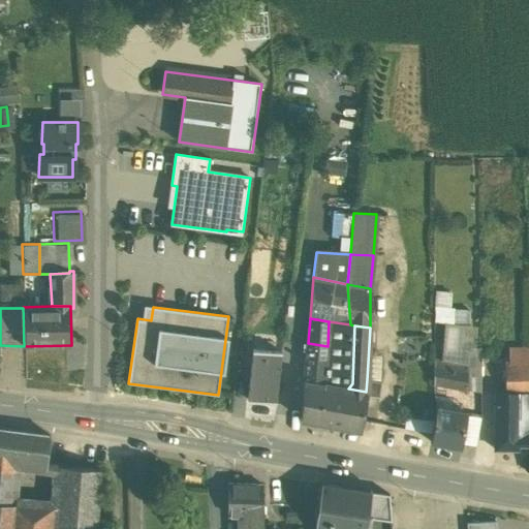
[(328,346),(308,343),(304,381),(325,384),(328,346)]
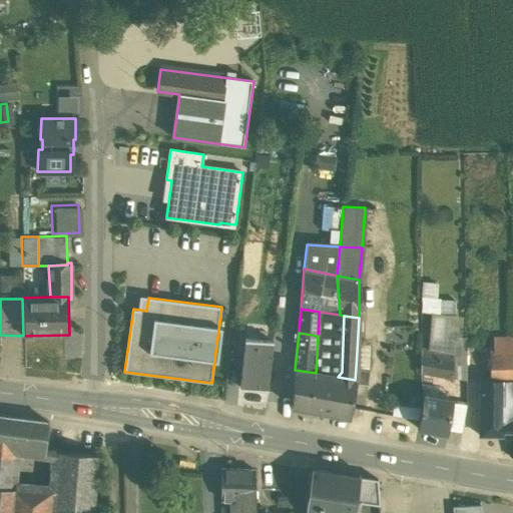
[(467,356),(466,339),(455,339),(455,354),(456,354),(467,356)]
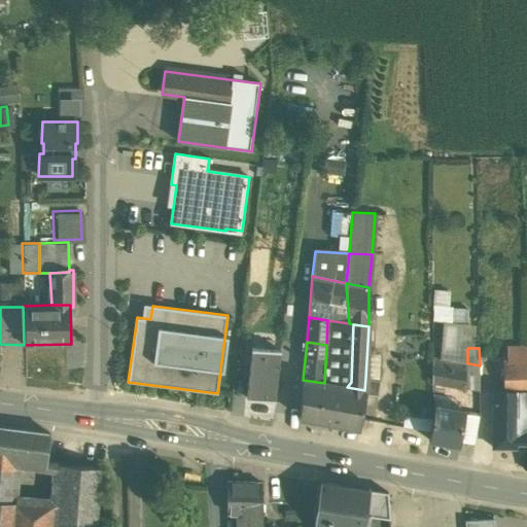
[(278,351),(250,349),(246,398),(274,401),(278,351)]
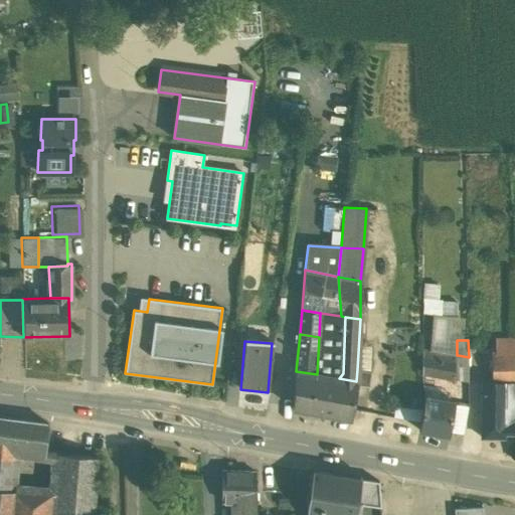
[(457,355),(424,349),(423,374),(453,379),(458,355),(457,355)]
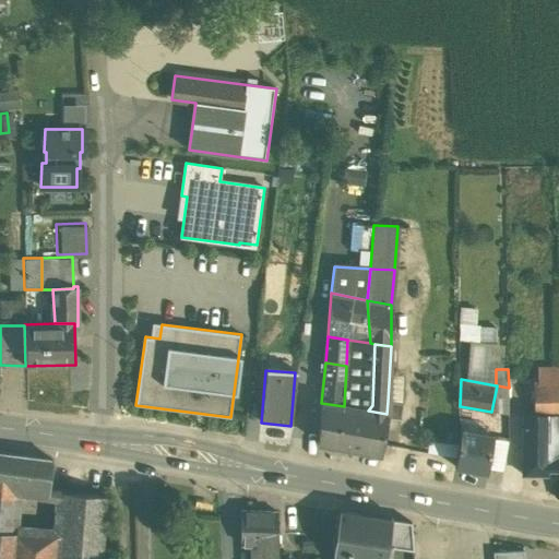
[(558,383),(535,384),(535,416),(558,415),(558,383)]
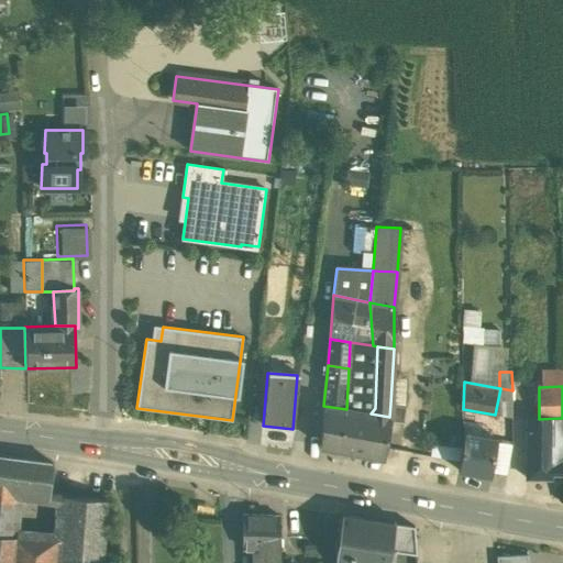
[(512,390),(500,388),(495,415),(512,418),(512,390)]
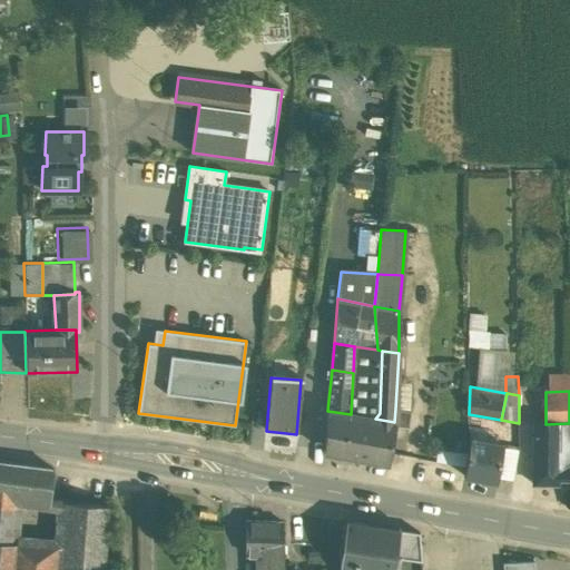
[(409,411),(395,409),(394,422),(406,424),(409,411)]
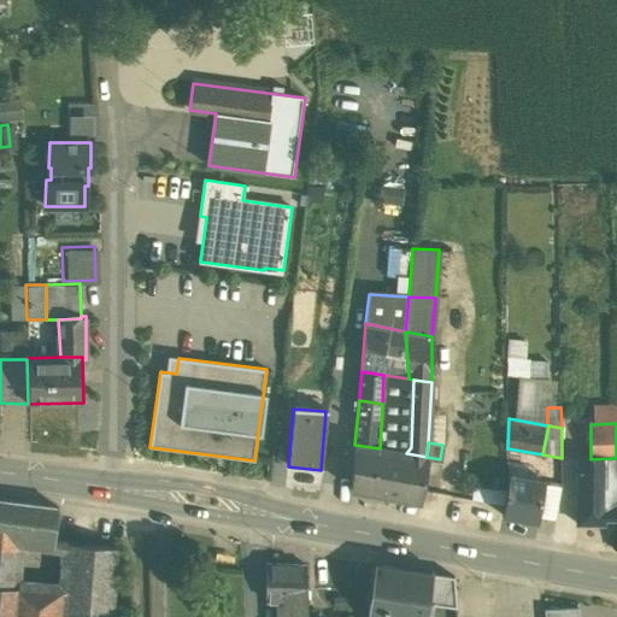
[(380,448),(354,445),(351,489),(399,497),(406,453),(380,448)]
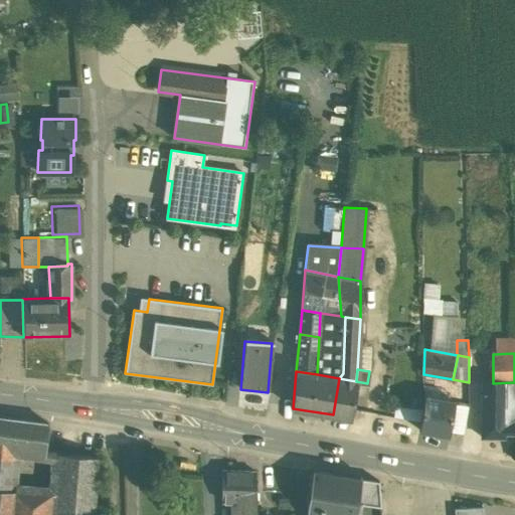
[(356,381),(339,378),(333,414),(350,417),(356,381)]
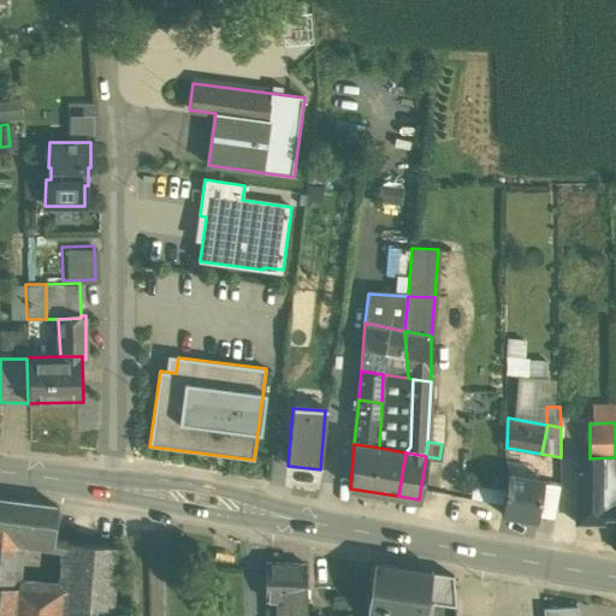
[(605,473),(578,472),(576,523),(604,523),(605,473)]
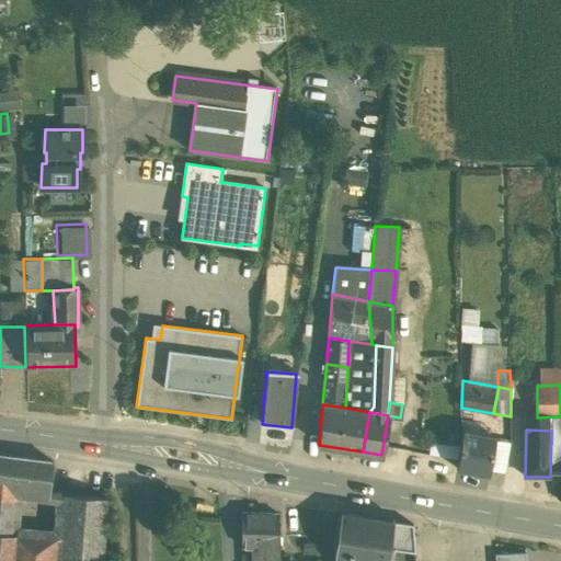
[(495,438),(464,433),(456,468),(489,474),(495,438)]
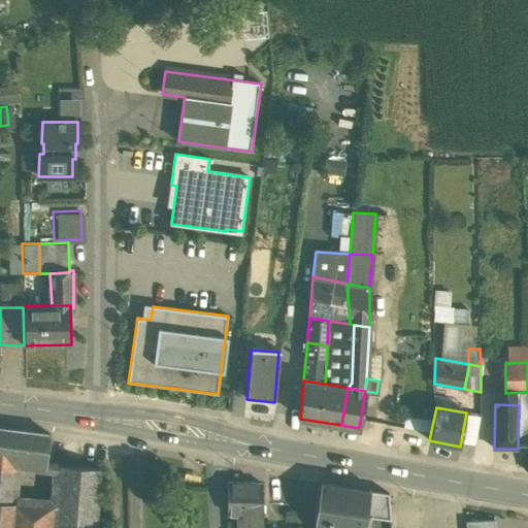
[(50,434),(0,428),(0,459),(19,461),(46,464),(50,434)]
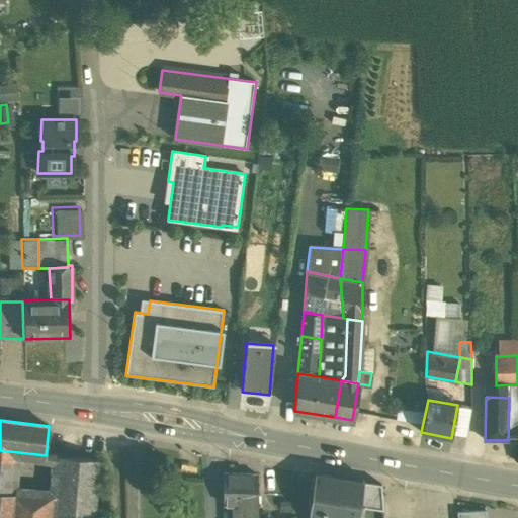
[(18,452),(0,450),(0,492),(12,493),(14,468),(17,463),(18,452)]
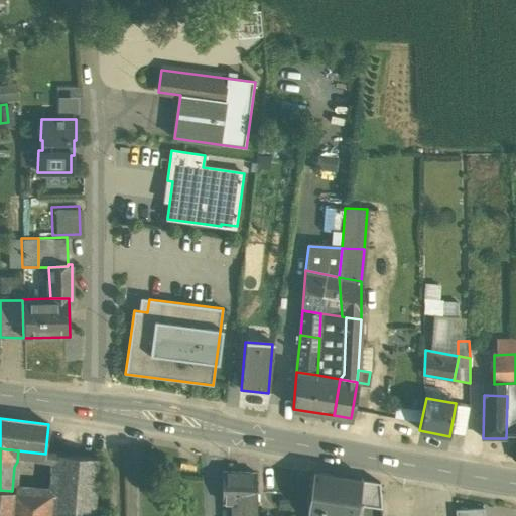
[(93,515),(99,458),(59,452),(56,495),(54,515),(93,515)]
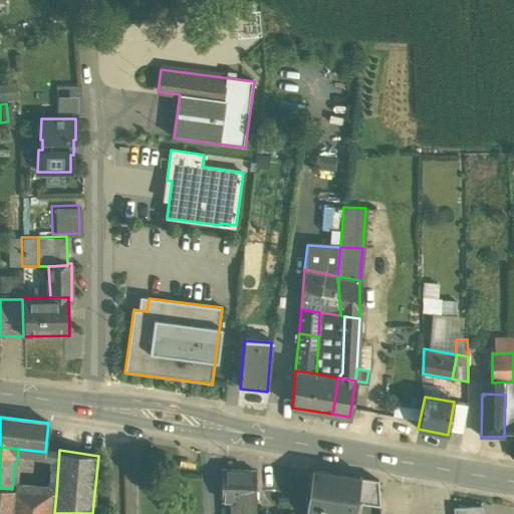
[(377,481),(313,470),(306,509),(305,513),(355,513),(357,503),(379,507),(377,481)]
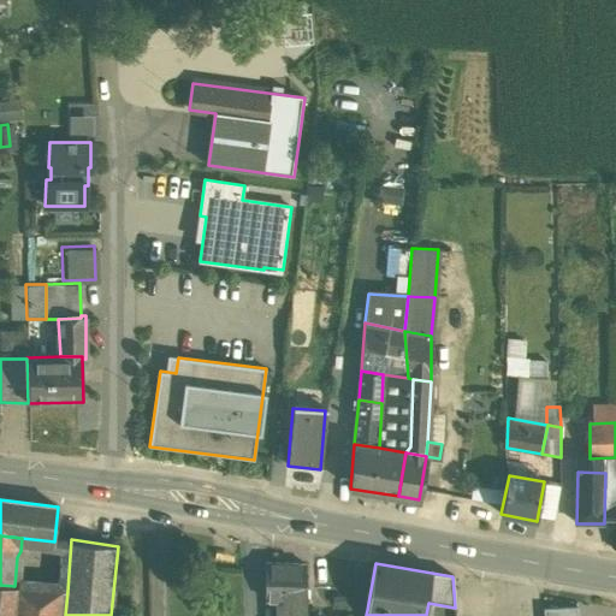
[(304,567),(266,566),(267,602),(280,602),(280,615),(306,615),(306,602),(304,567)]
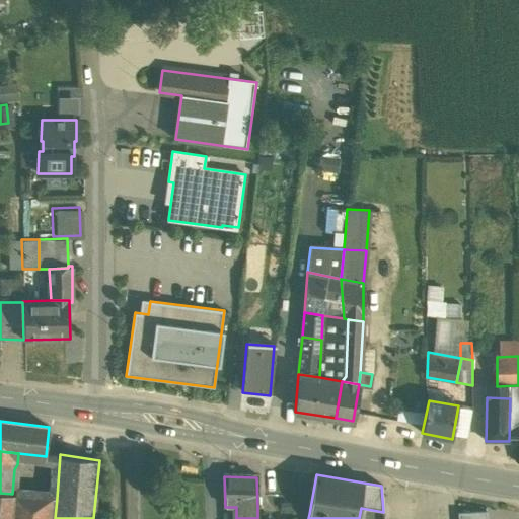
[(12,494),(0,493),(0,518),(55,518),(57,498),(12,494)]
